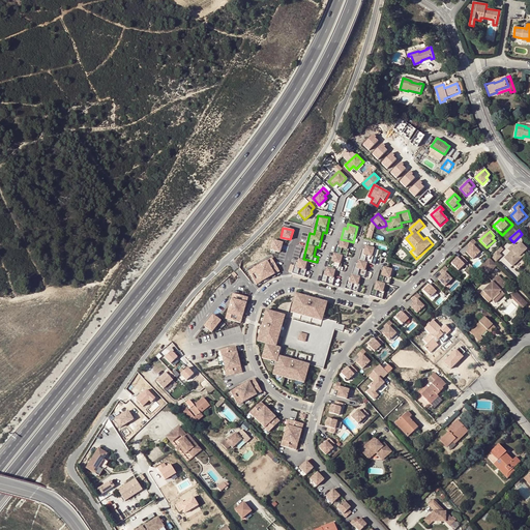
[(323,233),(321,240),(328,242),(329,235),(323,233)]
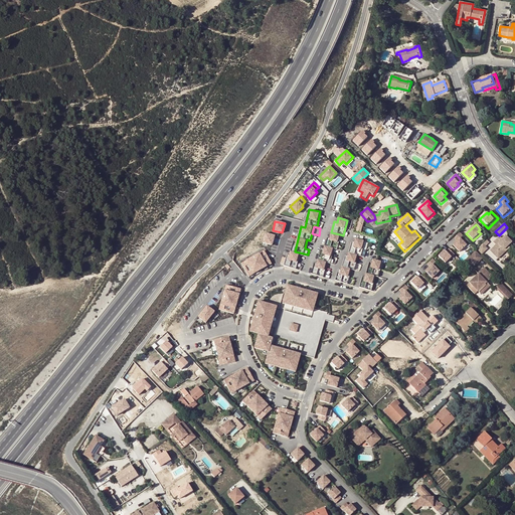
[(333,248),(336,248),(340,234),(331,232),(331,235),(328,235),(325,246),(333,248)]
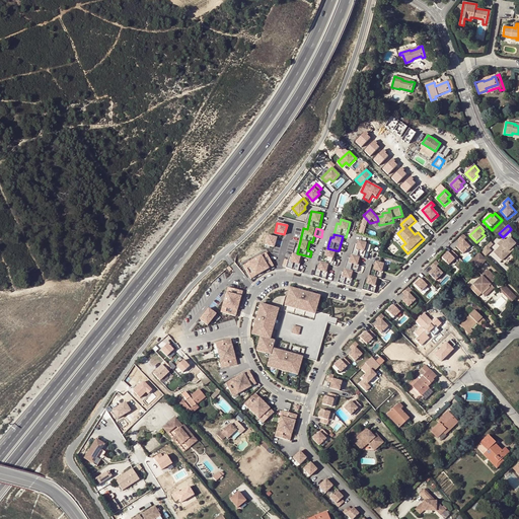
[(463,254),(470,247),(464,241),(467,238),(463,234),(458,239),(461,242),(456,246),(463,254)]
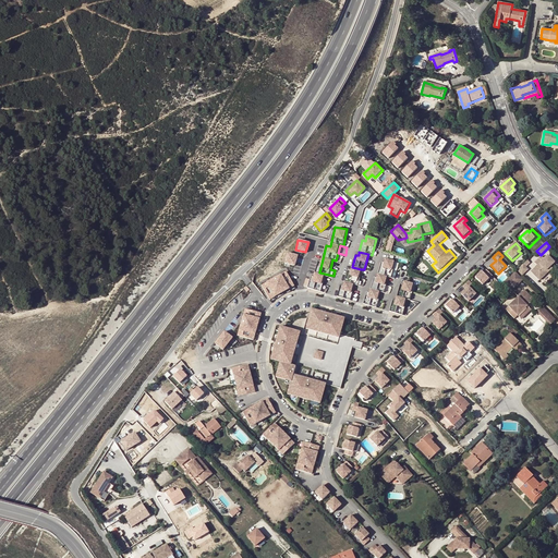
[(287,253),(284,263),(294,266),(296,256),(287,253)]
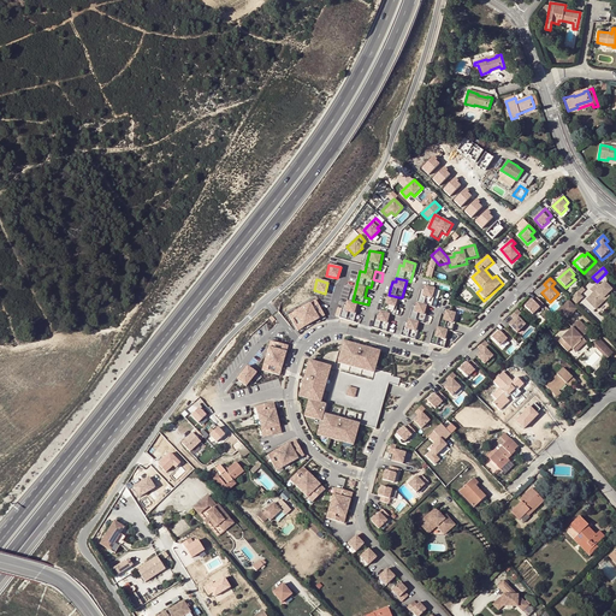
[(603,298),(608,294),(611,290),(604,282),(600,286),(593,294),(586,300),(596,309),(605,301),(603,298)]
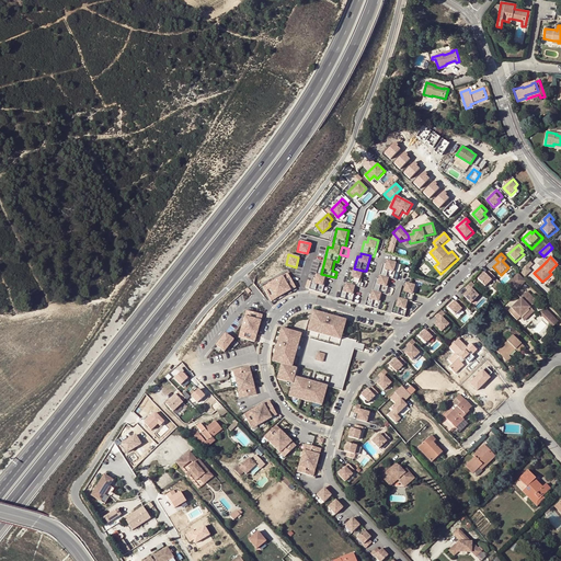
[(540,267),(547,261),(544,258),(537,264),(540,267)]
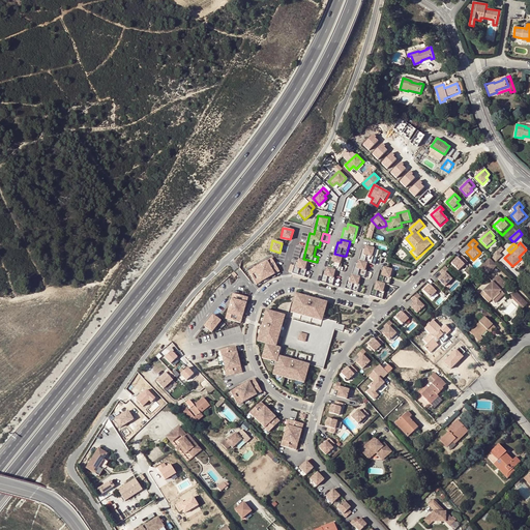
[(367,263),(372,264),(376,247),(365,245),(364,249),(362,249),(359,260),(367,263)]
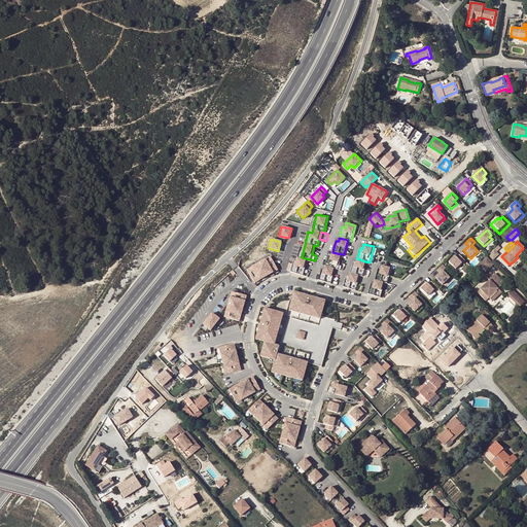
[(500,248),(498,245),(489,254),(493,259),(498,255),(496,252),(500,248)]
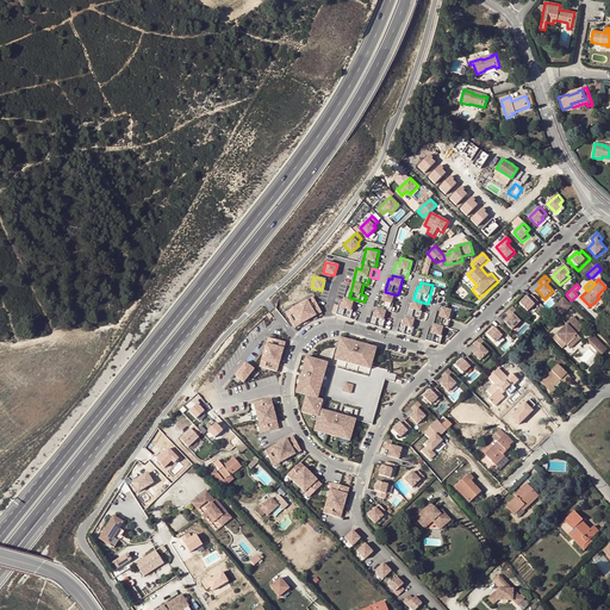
[(394,294),(385,292),(384,296),(379,294),(377,307),(391,311),(394,294)]
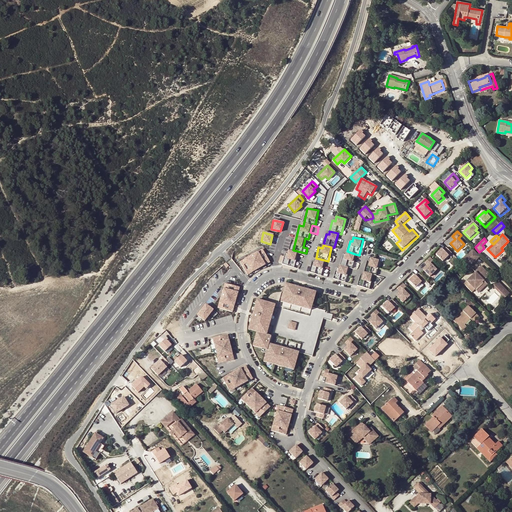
[(444,263),(453,254),(446,247),(443,251),(441,248),(435,254),(444,263)]
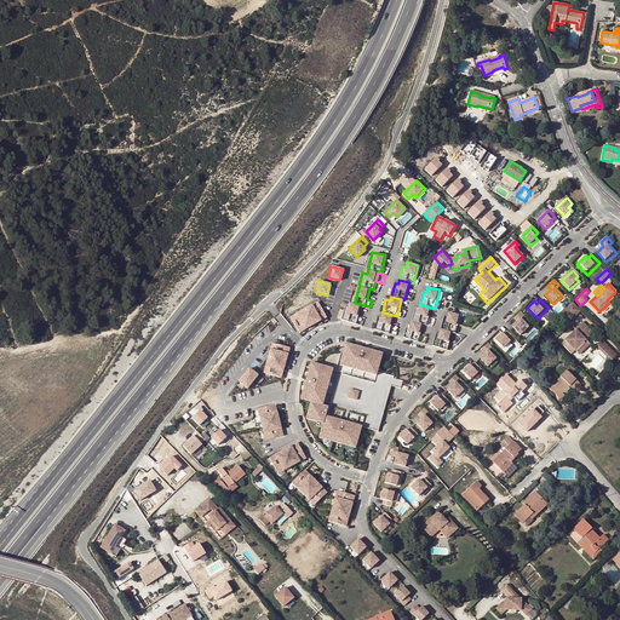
[(317,302),(291,317),(299,333),(327,317),(317,302)]
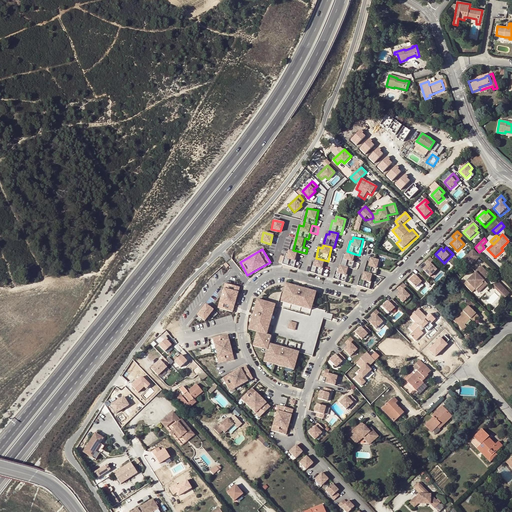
[(287,258),(296,261),(298,252),(289,249),(287,258)]
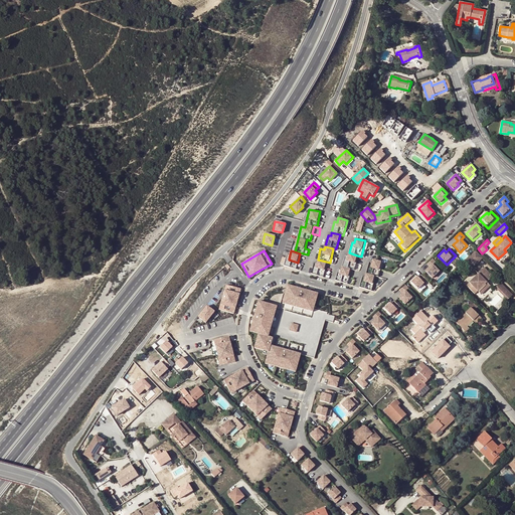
[(350,269),(354,270),(357,255),(349,252),(348,256),(345,255),(342,267),(350,269)]
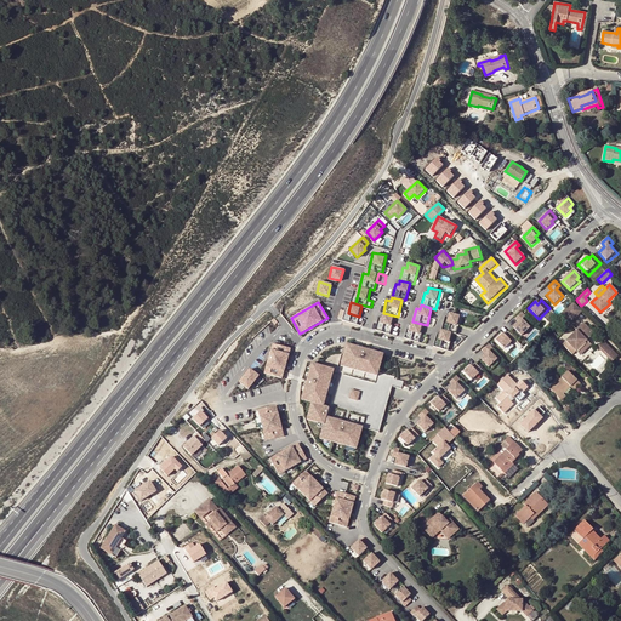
[(575,318),(567,309),(560,314),(569,323),(575,318)]
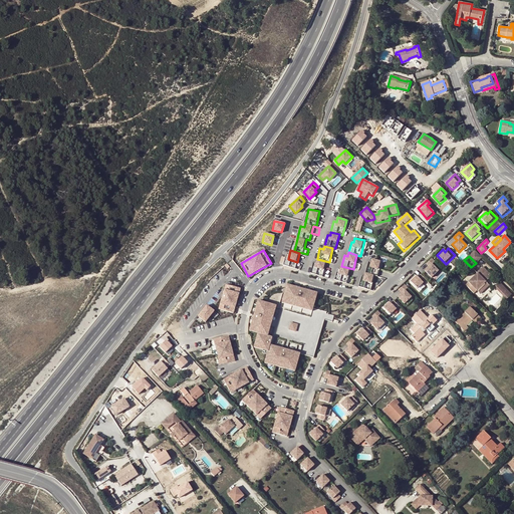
[(370,262),(368,262),(365,273),(374,275),(378,276),(382,261),(371,258),(370,262)]
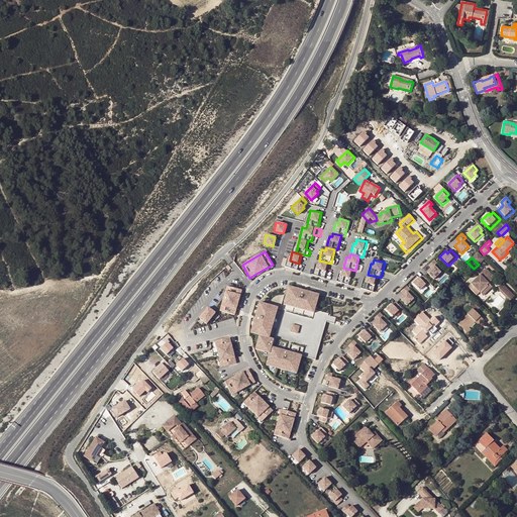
[(312,275),(324,279),(329,264),(319,261),(318,265),(315,265),(312,275)]
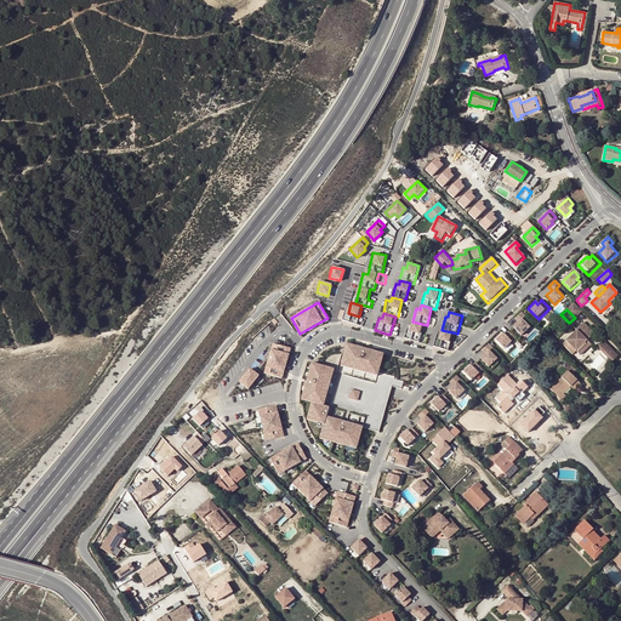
[(522,341),(533,331),(523,320),(525,318),(522,314),(516,319),(518,322),(511,328),(522,341)]
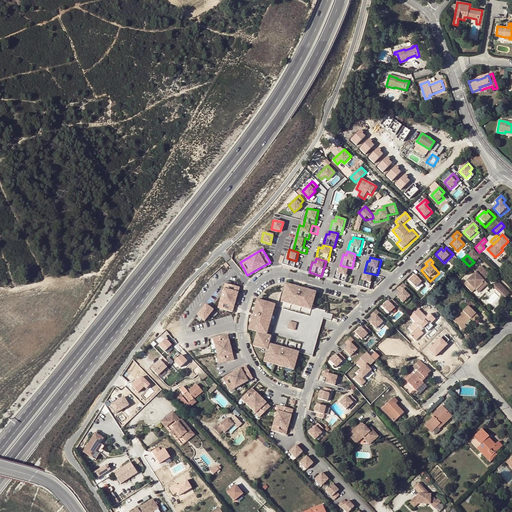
[(462,259),(460,261),(467,268),(469,266),(462,259)]
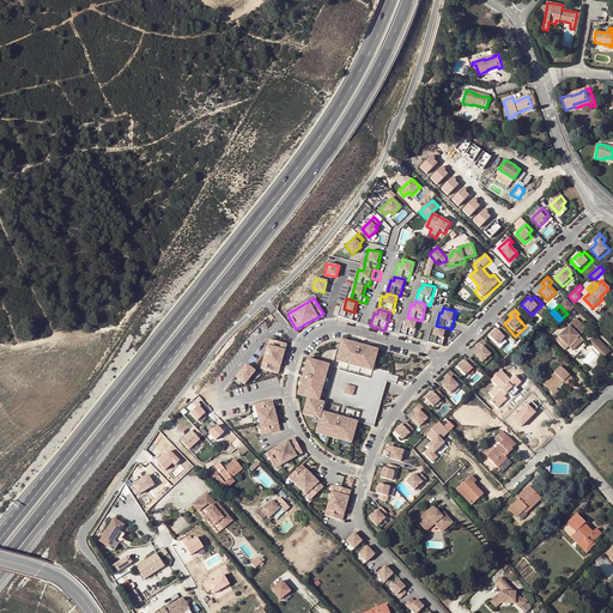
[(399,334),(413,338),(417,320),(407,317),(406,321),(402,320),(399,334)]
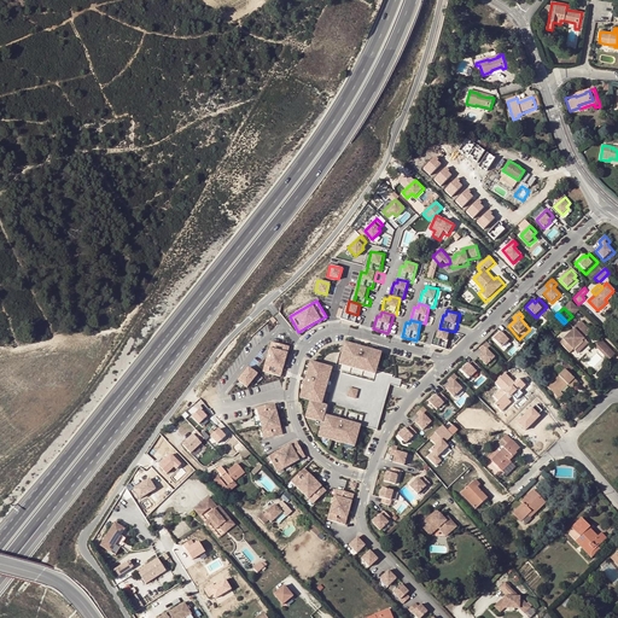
[(588,328),(586,326),(581,321),(572,328),(573,328),(559,343),(570,353),(572,350),(584,339),(588,334),(584,332),(588,328)]
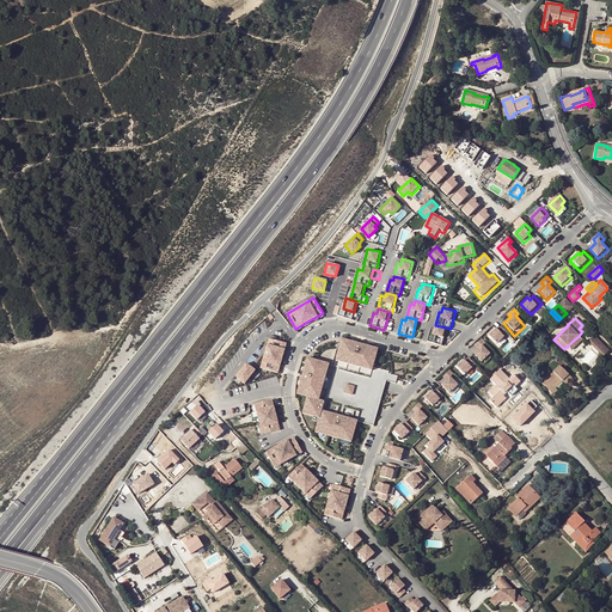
[(433,329),(430,329),(427,342),(442,346),(446,328),(435,325),(433,329)]
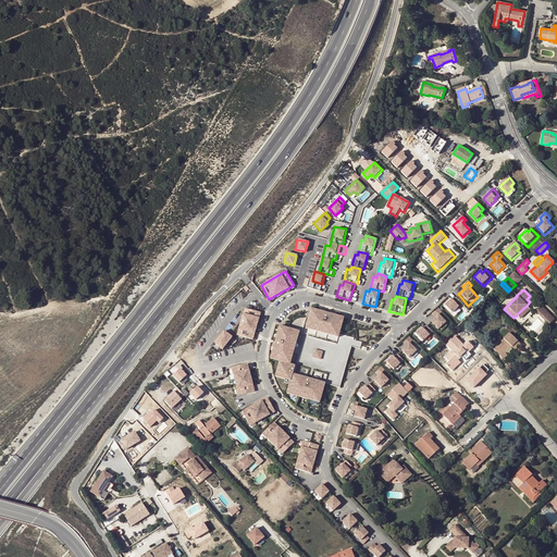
[(455,316),(463,307),(456,299),(454,301),(450,298),(444,305),(455,316)]
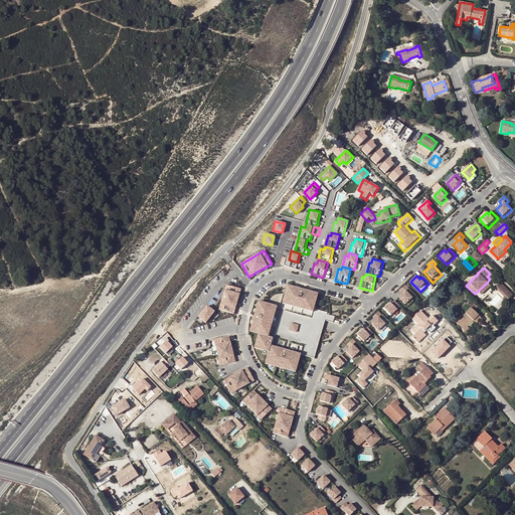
[(488,285),(487,283),(477,292),(480,294),(488,285)]
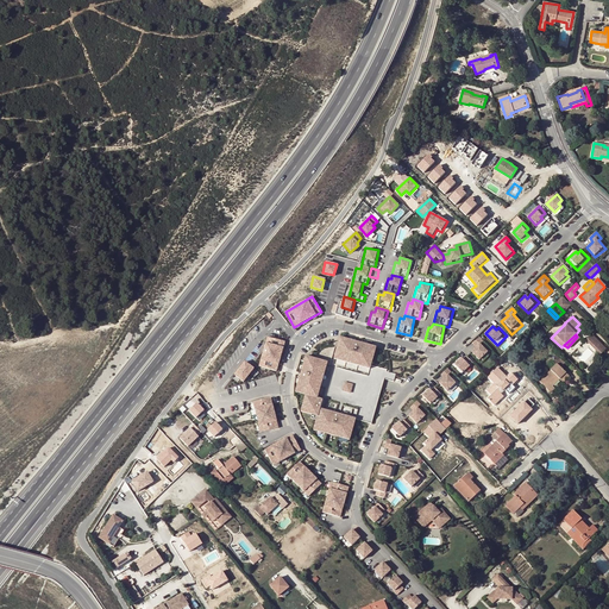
[(333,359),(369,370),(376,347),(339,337),(333,359)]
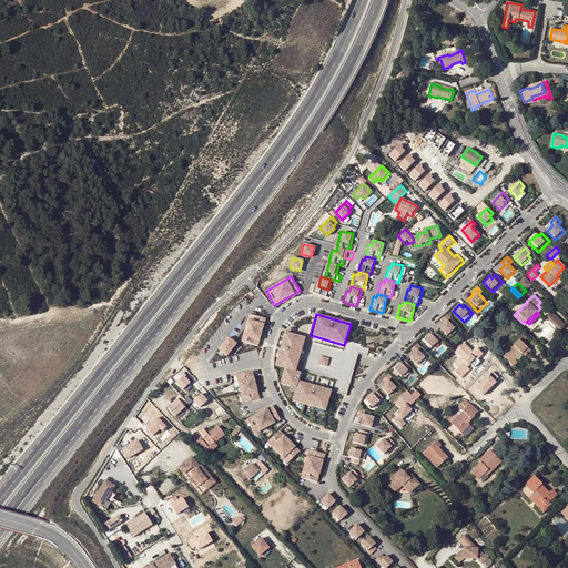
[(529,324),(530,325),(540,315),(538,314),(529,324)]
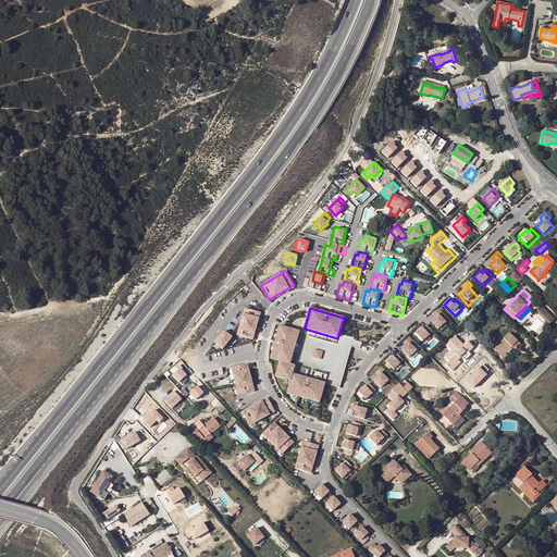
[(540,308),(536,310),(549,323),(553,321),(540,308)]
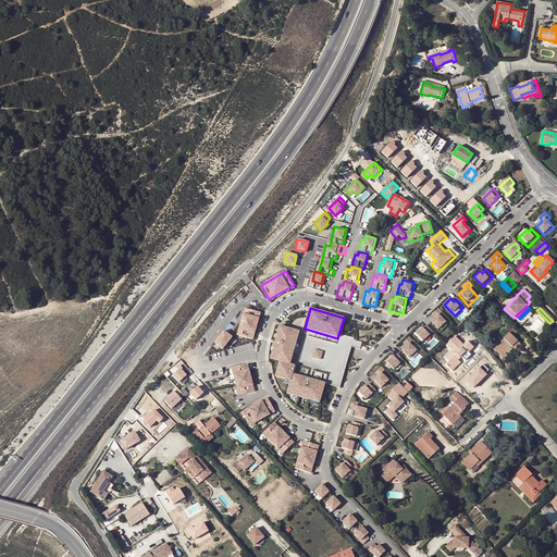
[(245,309),(237,335),(252,339),(260,313),(245,309)]
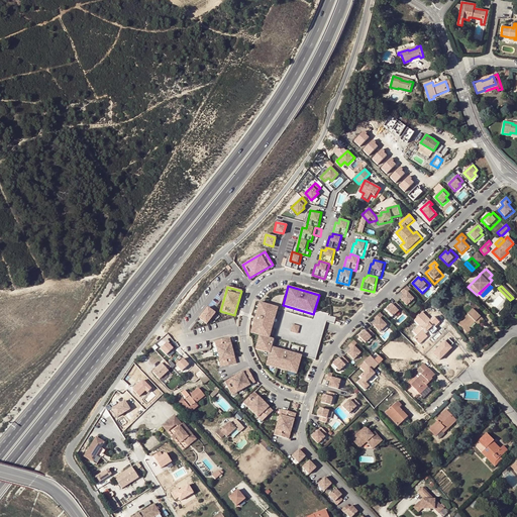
[(407,309),(417,300),(406,289),(403,291),(406,294),(399,300),(407,309)]
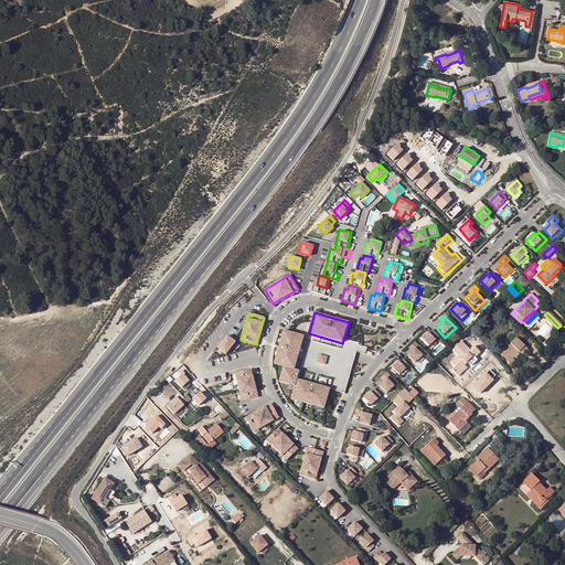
[(525,336),(521,331),(519,329),(514,332),(518,336),(521,340),(525,336)]
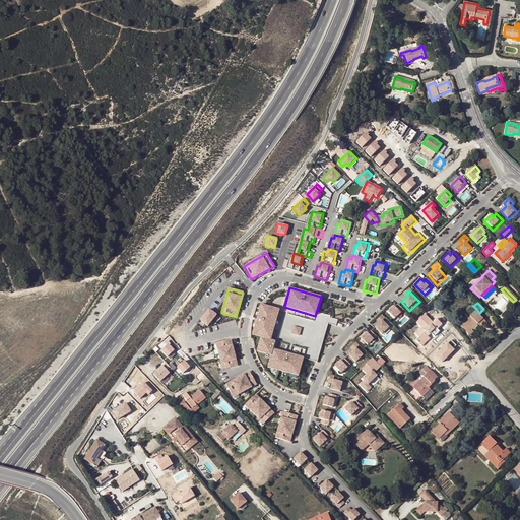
[(260,338),(271,341),(280,309),(261,304),(252,336),(260,338)]
